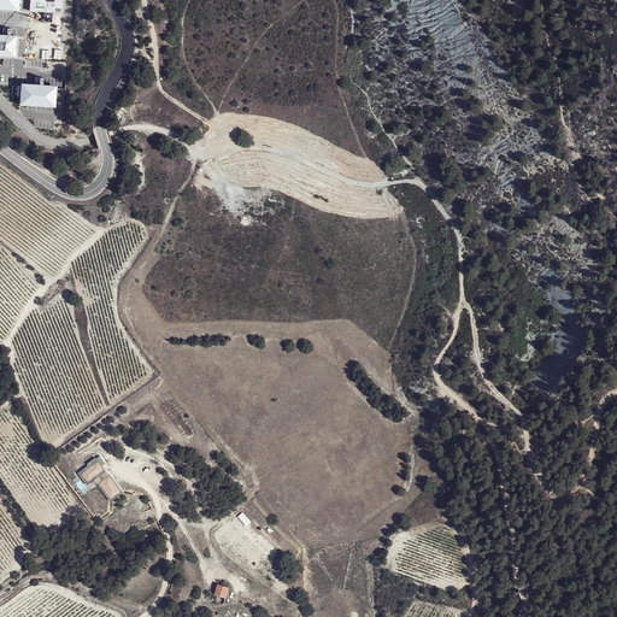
[(30,0),(30,11),(63,13),(63,0),(30,0)]
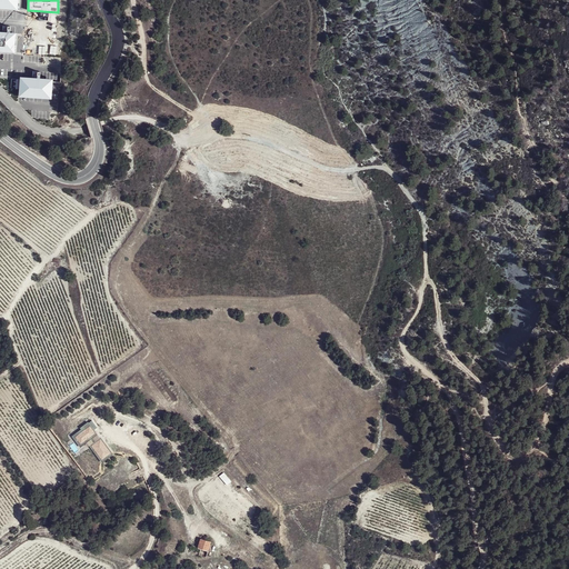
[(0,33),(0,50),(13,52),(15,36),(0,33)]
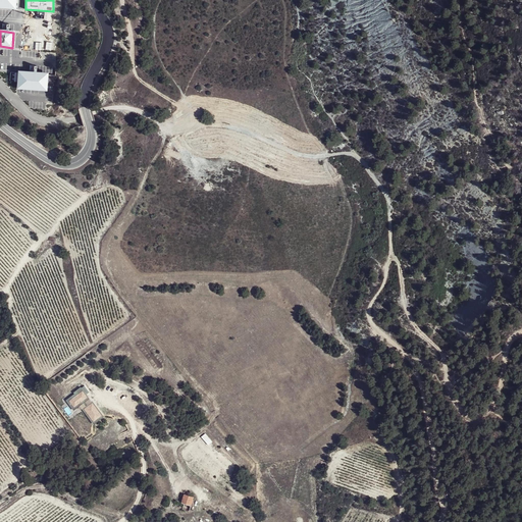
[(18,72),(17,84),(40,85),(41,73),(18,72)]
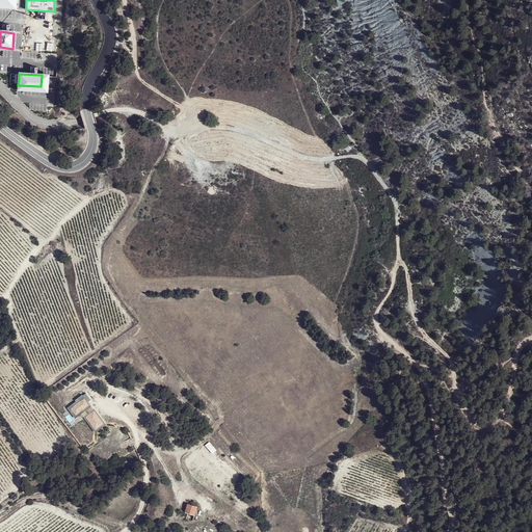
[(41,86),(18,85),(18,89),(48,92),(49,76),(42,75),(41,86)]
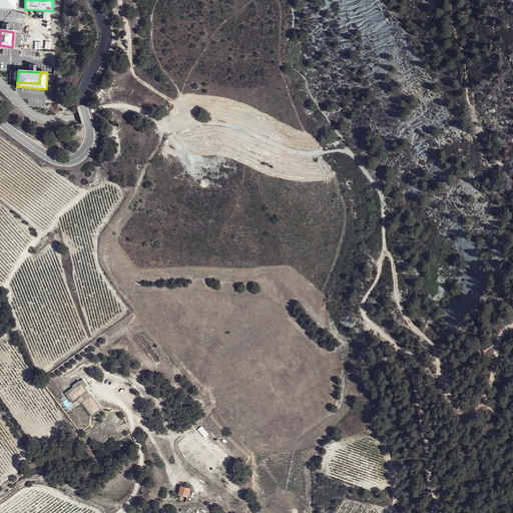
[(92,414),(100,408),(90,397),(87,399),(84,394),(86,392),(83,389),(87,386),(82,380),(73,387),(74,389),(67,395),(73,402),(80,396),(84,401),(83,403),(92,414)]
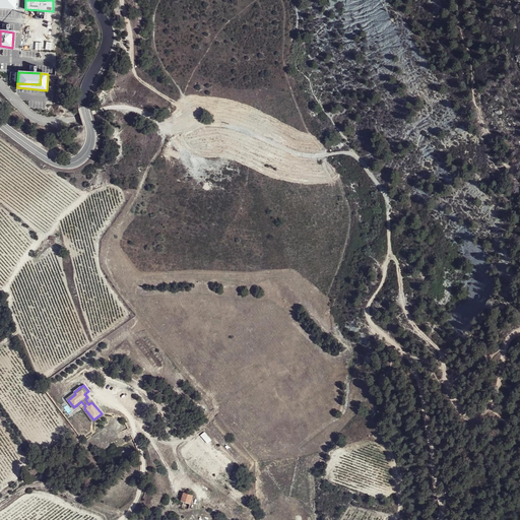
[(204,432),(200,435),(207,444),(211,440),(204,432)]
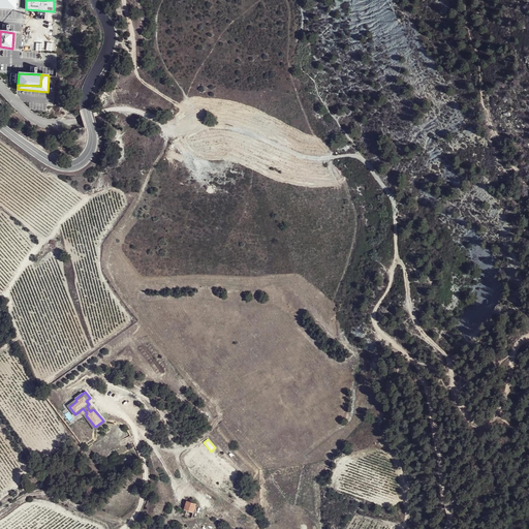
[(178,506),(176,512),(192,518),(197,504),(186,500),(183,508),(178,506)]
